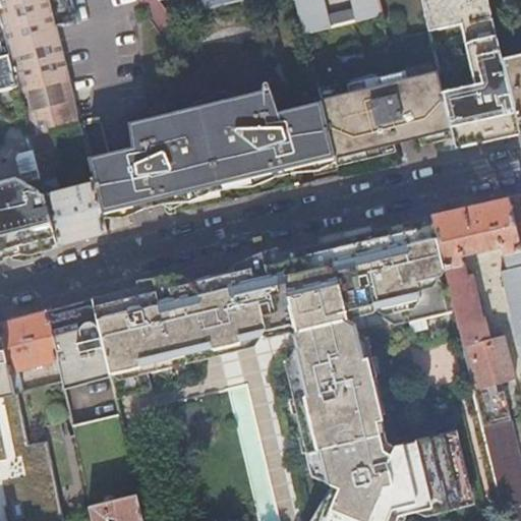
[(0,0),(0,23),(8,54),(13,74),(29,134),(48,129),(67,125),(77,122),(54,27),(47,0),(0,0)]
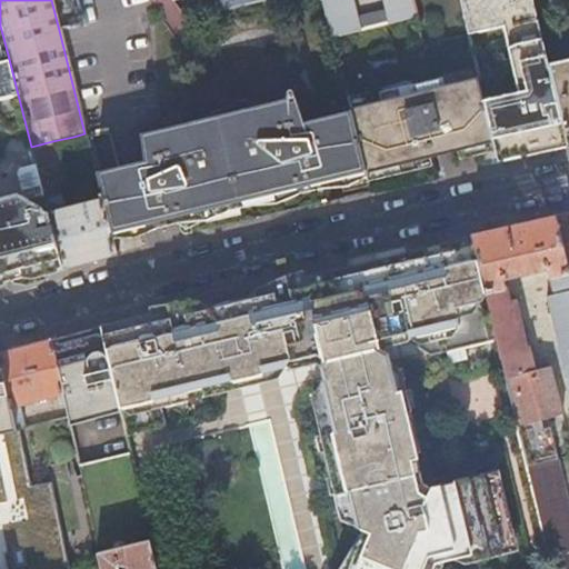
[(51,0),(59,30),(82,25),(76,0),(51,0)]
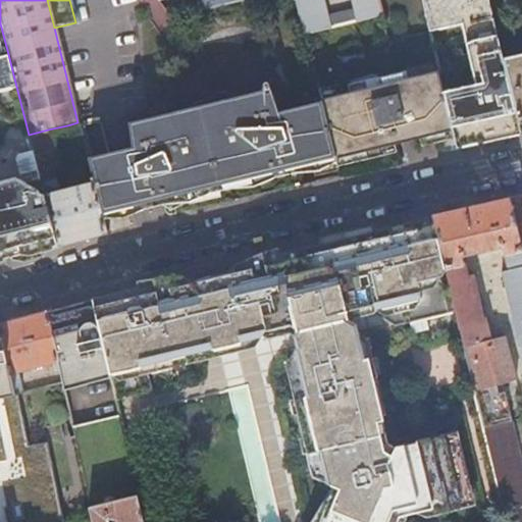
[(295,0),(304,35),(329,29),(326,17),(321,0),(295,0)]
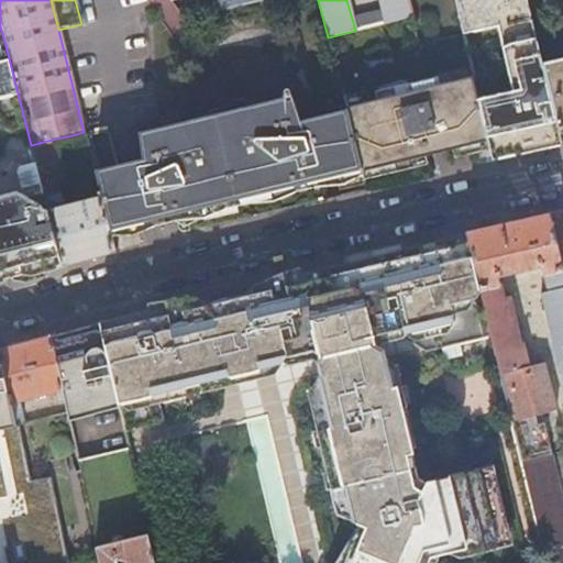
[(376,0),(379,11),(382,23),(411,17),(407,0),(376,0)]
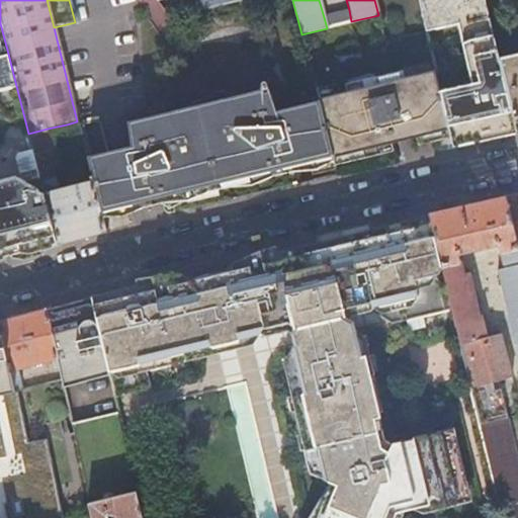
[(450,139),(452,149),(482,143),(516,135),(499,61),(490,25),(486,11),(483,0),(417,0),(425,32),(425,33),(457,25),(472,84),(439,92),(448,132),(450,139)]
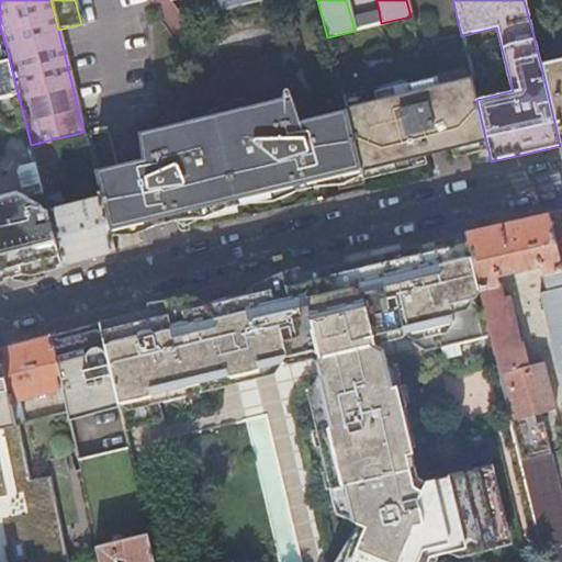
[(561,0),(524,0),(527,12),(561,2),(561,0)]
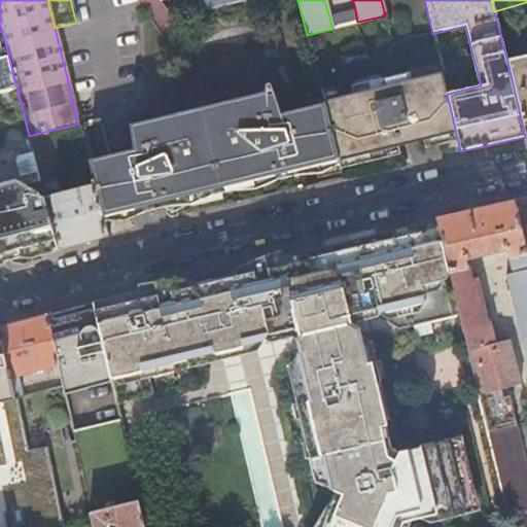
[(329,18),(332,29),(357,22),(355,10),(329,18)]
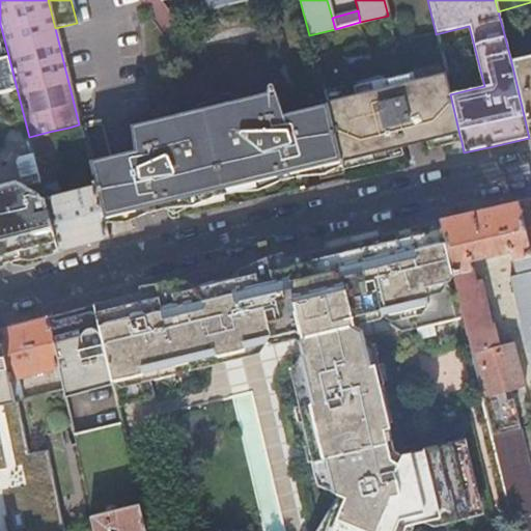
[(8,55),(0,57),(0,261),(0,263),(10,261),(52,250),(58,249),(29,137),(14,76),(8,55)]
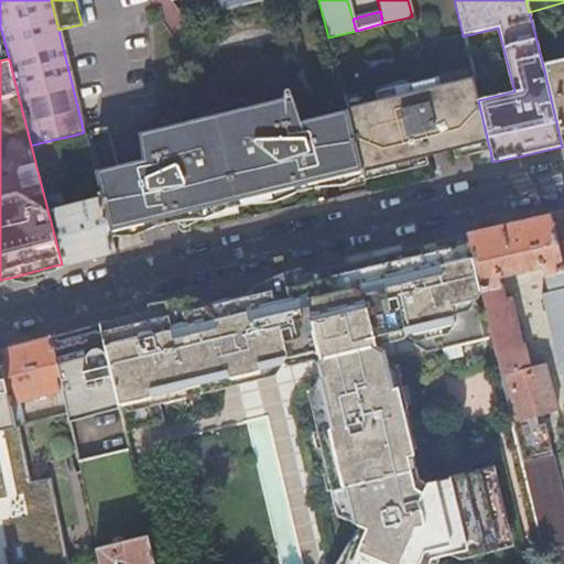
[(563,61),(543,66),(562,147),(563,145),(563,61)]
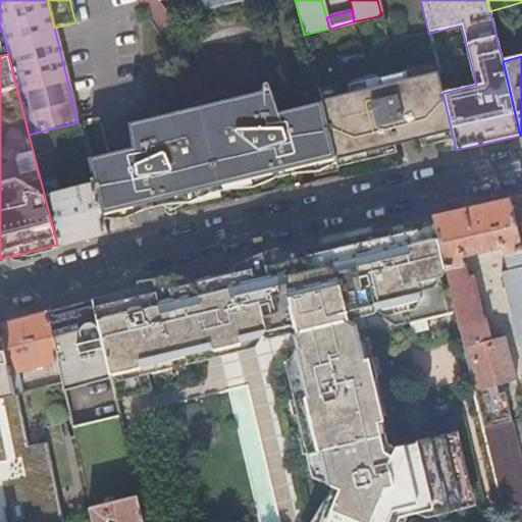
[(436,66),(319,95),(334,159),(394,146),(399,145),(414,142),(419,140),(452,133),(442,93),(436,66)]
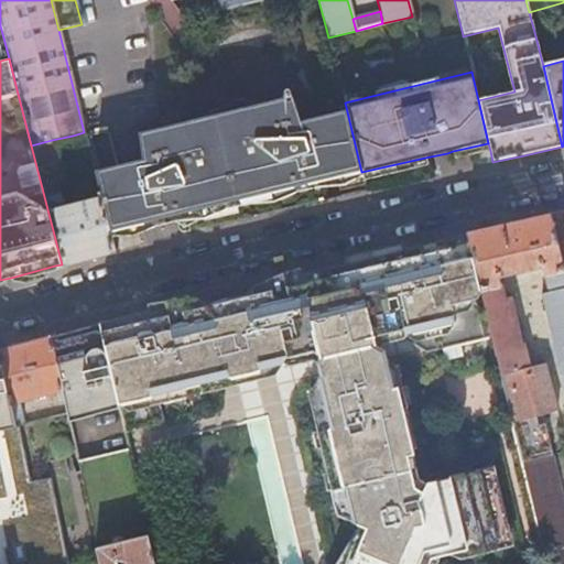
[(141,159),(94,172),(100,196),(109,234),(158,221),(327,181),(361,172),(345,102),(301,114),(293,80),(286,82),(291,98),(231,115),(231,114),(138,138),(141,159)]
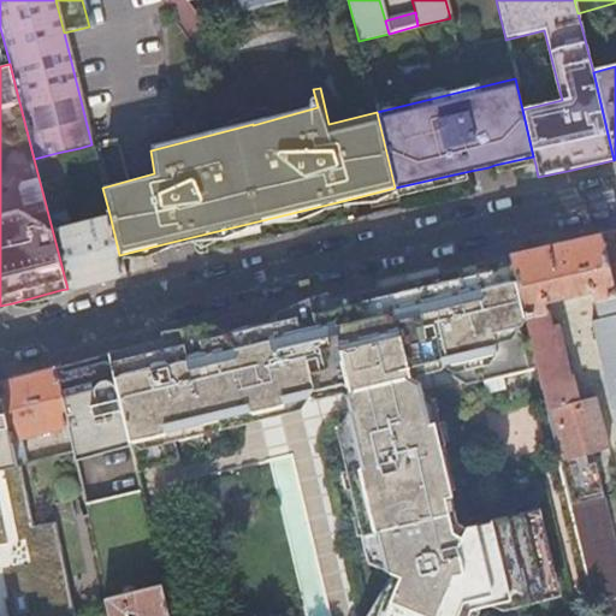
[(102,188),(92,144),(80,148),(90,191),(102,188)]
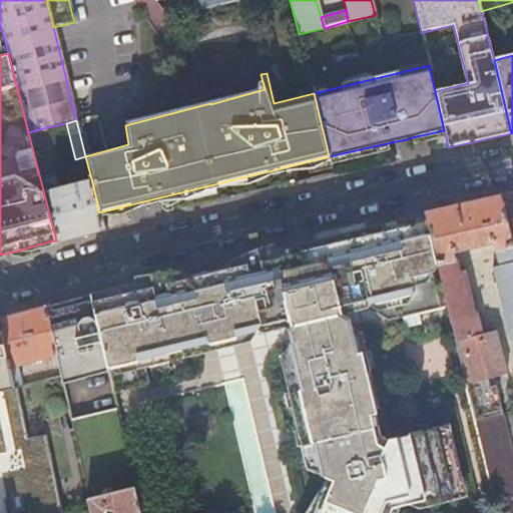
[(47,127),(28,132),(56,240),(81,234),(103,228),(99,212),(91,178),(53,188),(56,182),(53,170),(58,168),(47,127)]
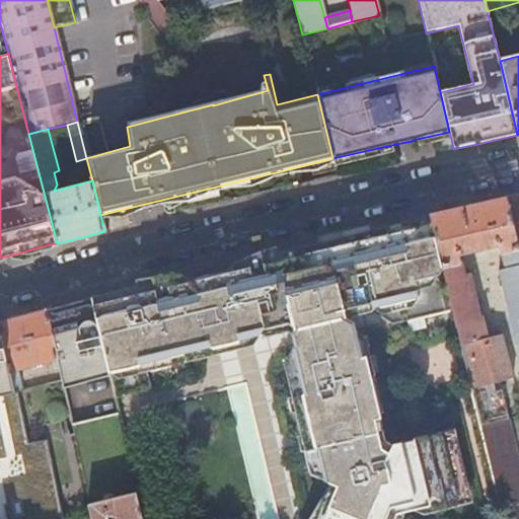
[(436,142),(451,139),(449,132),(417,139),(419,146),(436,142)]
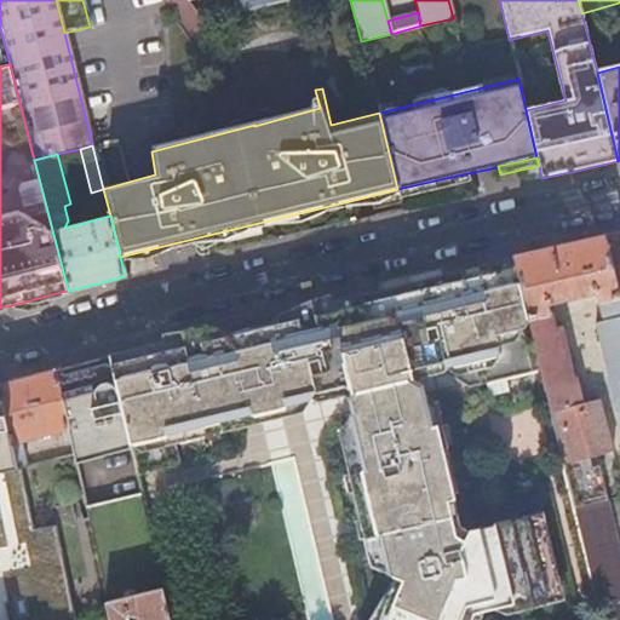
[(397,189),(400,199),(438,189),(470,183),(468,173),(397,189)]
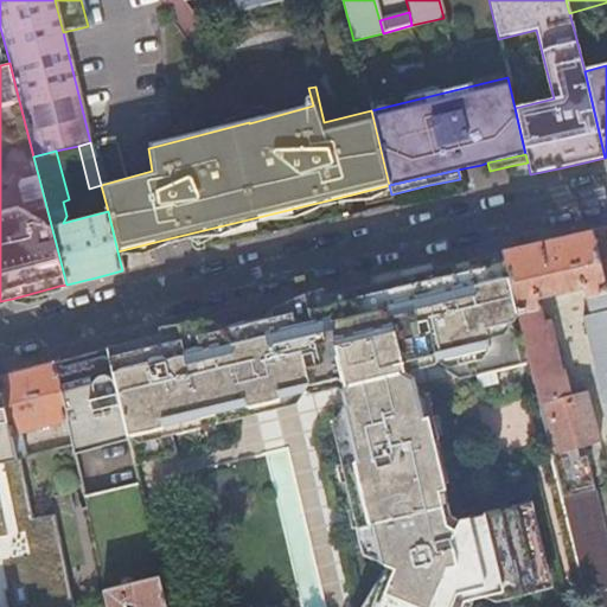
[(606,228),(590,232),(606,300),(606,228)]
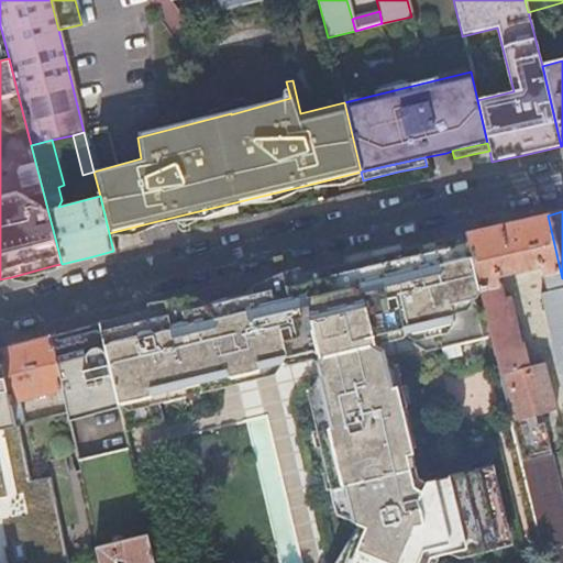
[(498,227),(464,234),(488,334),(510,422),(532,417),(548,414),(549,419),(555,418),(542,363),(525,367),(519,343),(518,343),(507,297),(500,298),(495,276),(538,266),(540,277),(542,276),(545,291),(539,294),(559,373),(561,372),(562,371),(562,278),(548,216),(510,224),(498,227)]
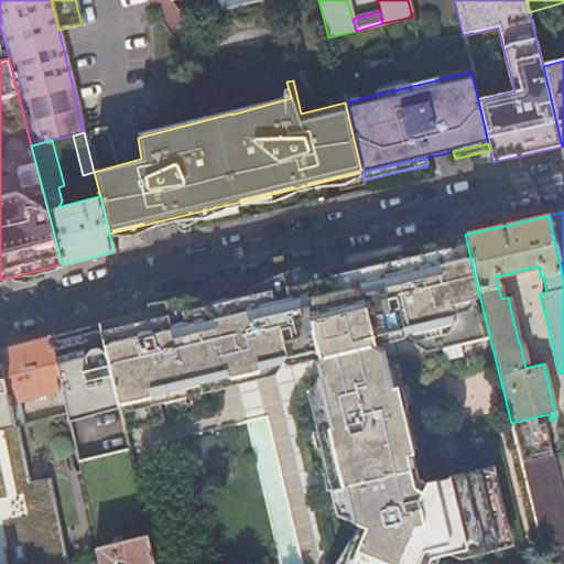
[(269,376),(268,375),(279,371),(281,365),(284,364),(289,366),(313,360),(320,364),(322,372),(318,373),(306,393),(337,514),(357,523),(353,533),(347,541),(339,554),(334,563),(432,563),(436,554),(437,554),(447,552),(521,534),(503,464),(422,484),(416,480),(410,453),(387,361),(382,358),(380,349),(386,340),(405,336),(429,350),(489,335),(465,235),(401,249),(400,241),(340,257),(343,263),(300,273),(299,269),(278,273),(261,283),(229,290),(187,300),(169,302),(148,306),(148,311),(138,313),(99,323),(119,405),(119,407),(120,413),(159,403),(204,392),(204,390),(224,384),(225,387),(269,376)]
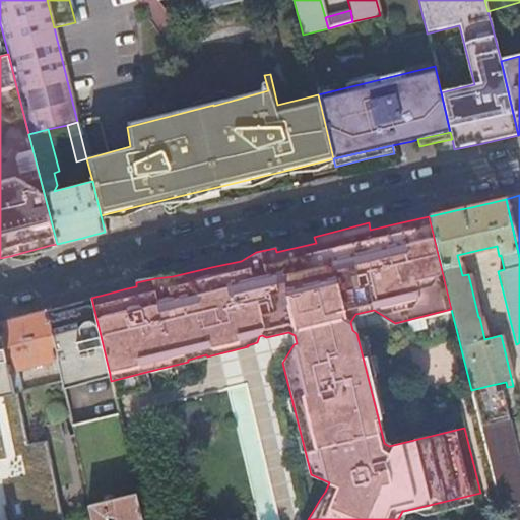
[(51,245),(10,256),(11,258),(21,260),(42,255),(41,252),(52,249),(51,245)]
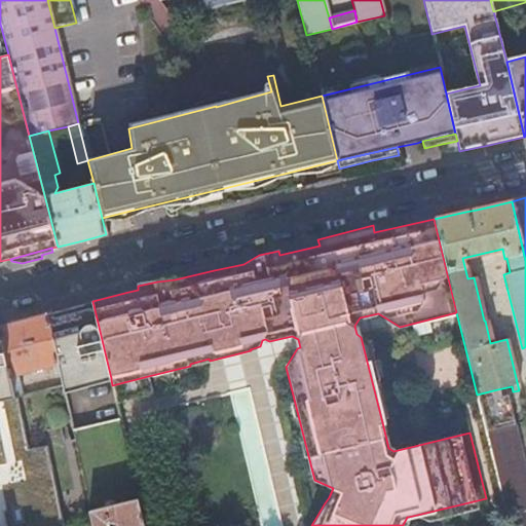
[(48,312),(45,313),(57,365),(62,385),(63,390),(111,379),(111,378),(92,301),(70,307),(48,312)]
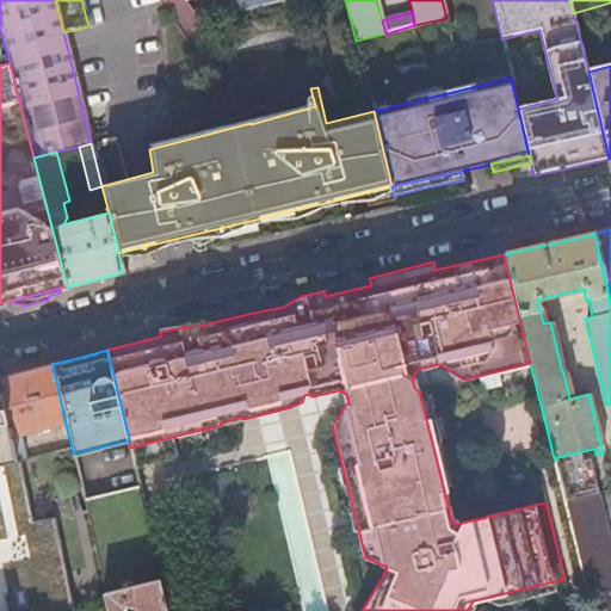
[(26,371),(0,377),(0,389),(11,437),(19,434),(66,424),(53,364),(26,371)]
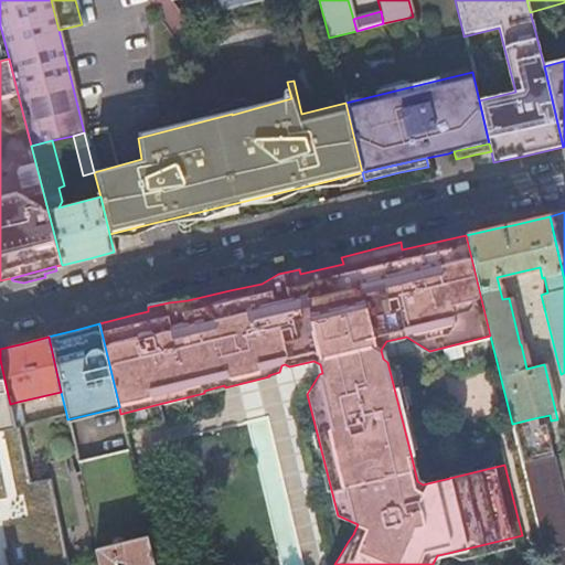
[(0,564),(67,564),(49,477),(30,481),(17,425),(16,425),(10,404),(0,360),(0,564)]
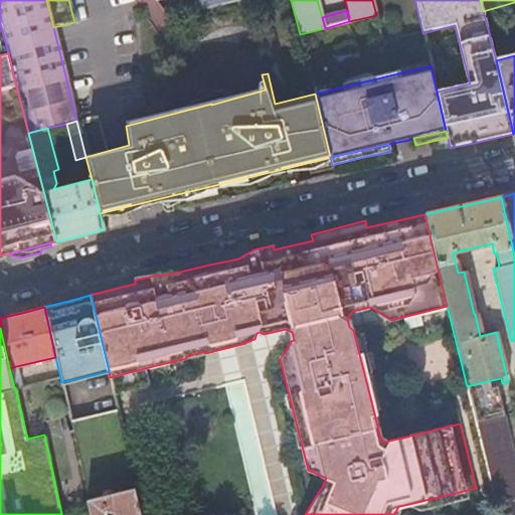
[(353,330),(374,413),(377,407),(359,334),(353,330)]
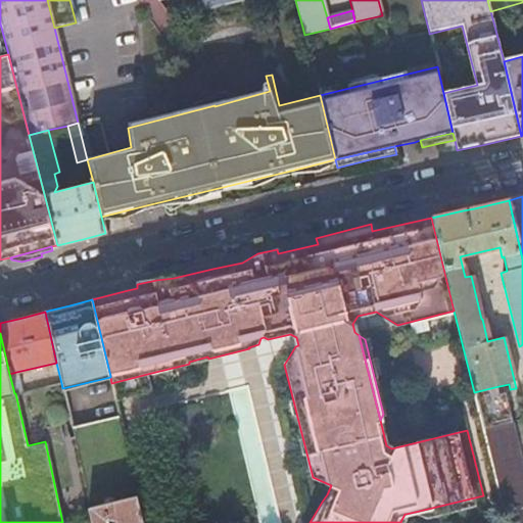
[(16,372),(9,374),(14,393),(15,393),(20,392),(16,372)]
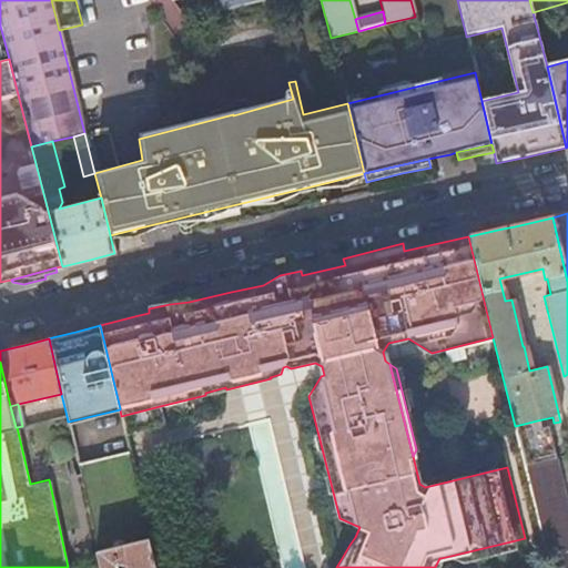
[(121,416),(127,436),(165,427),(160,406),(121,416)]
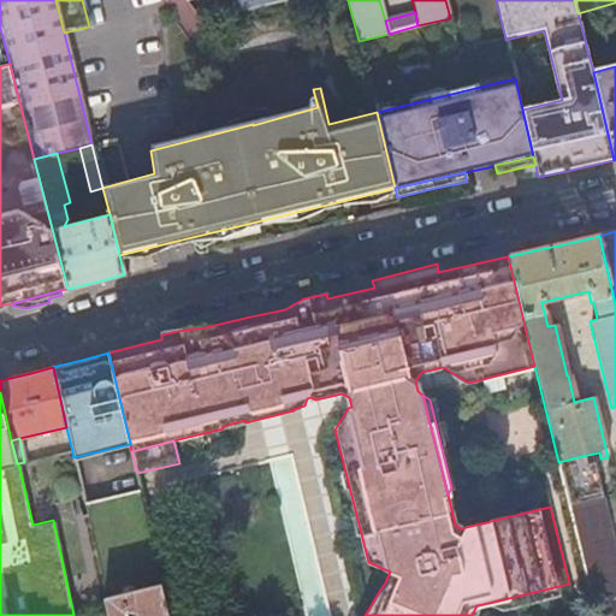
[(130,444),(73,457),(84,504),(141,490),(137,473),(131,451),(130,444)]
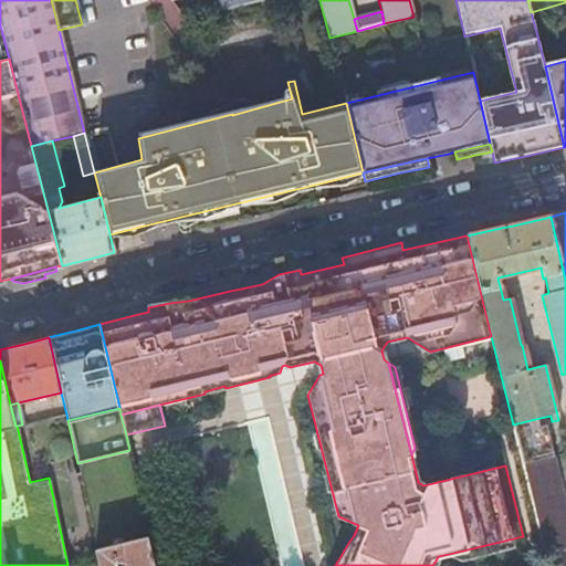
[(535,419),(513,425),(514,430),(546,565),(565,565),(565,510),(546,427),(538,429),(535,419)]
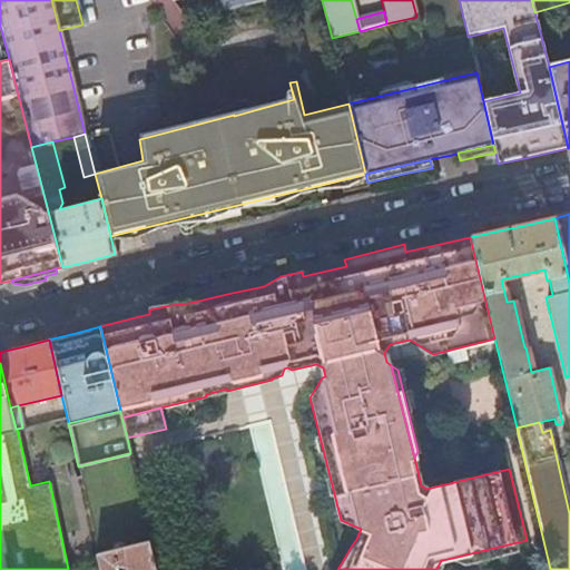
[(130,453),(78,467),(98,554),(150,541),(130,453)]
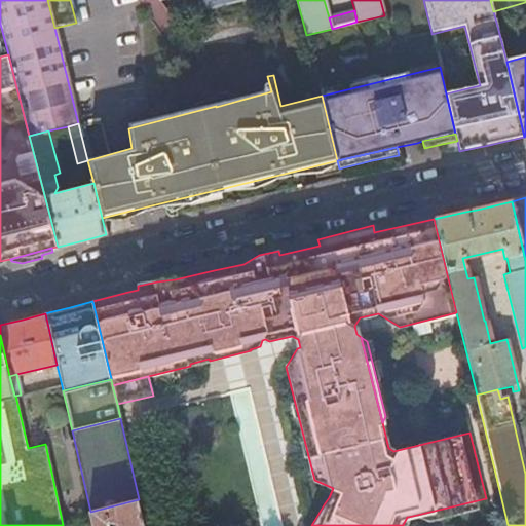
[(486,498),(417,515),(426,524),(489,509),(486,498)]
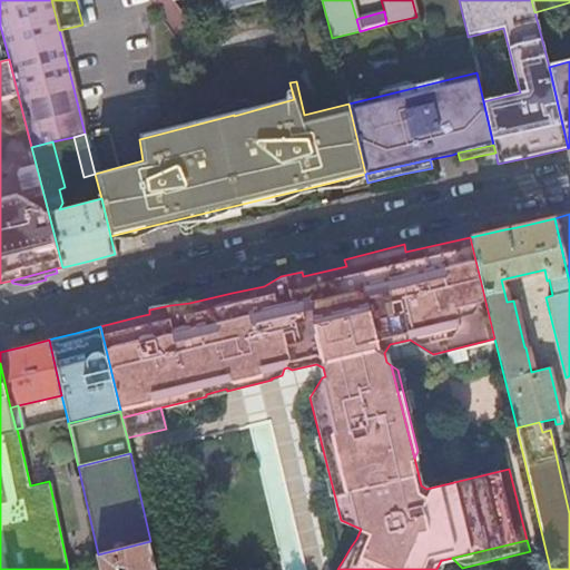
[(97,554),(100,569),(115,569),(118,566),(120,567),(123,567),(127,569),(156,569),(150,541),(98,554),(97,554)]
